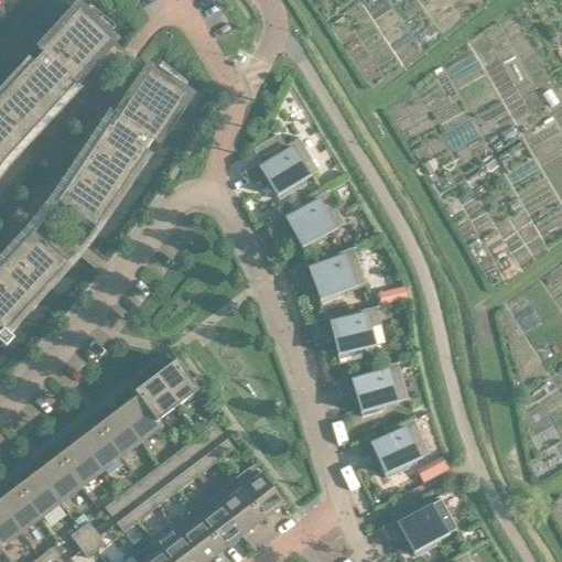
[(0,163),(2,161),(66,93),(65,92),(73,84),(74,85),(115,41),(76,4),(36,49),(31,44),(23,53),(31,62),(0,94),(0,163)]
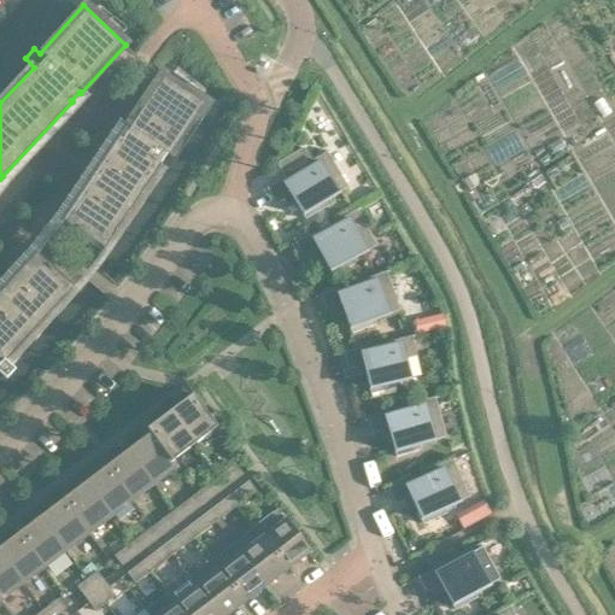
[(60,222),(103,250),(159,167),(170,173),(177,162),(171,158),(208,104),(160,72),(124,127),(126,128),(118,138),(117,136),(60,222)]
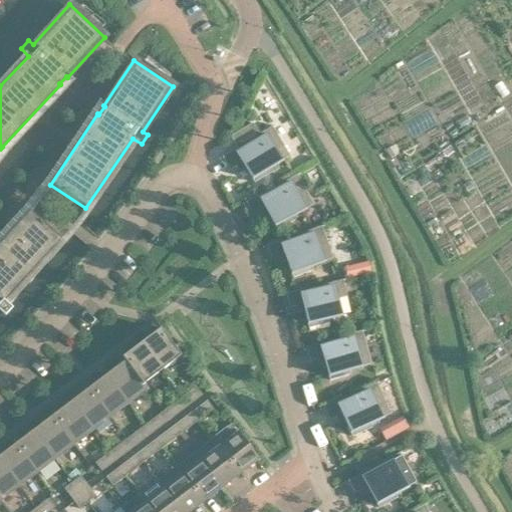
[(237,147),(222,156),(223,157),(230,168),(242,161),(254,181),(272,171),(270,167),(289,155),(272,126),(274,124),(274,123),(259,133),(253,121),(230,136),(237,147)]
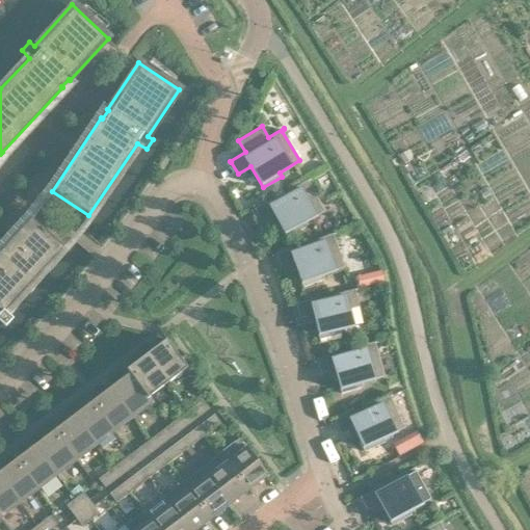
[(274,214),(287,236),(306,226),(303,221),(324,210),(308,181),(311,179),(310,178),(255,208),(262,221),(274,214)]
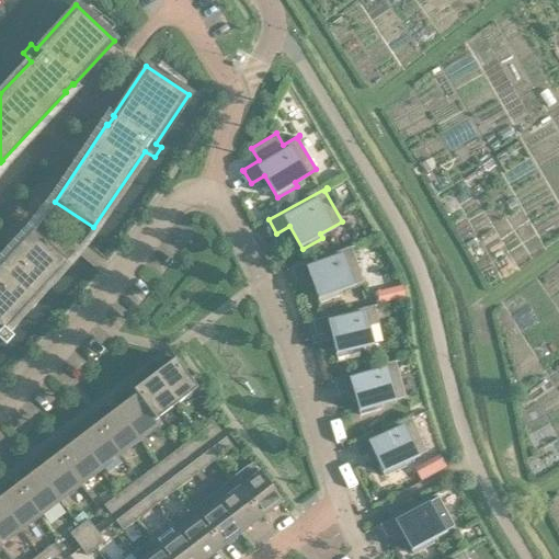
[(0,343),(3,346),(12,338),(4,329),(66,262),(32,230),(0,264),(0,343)]
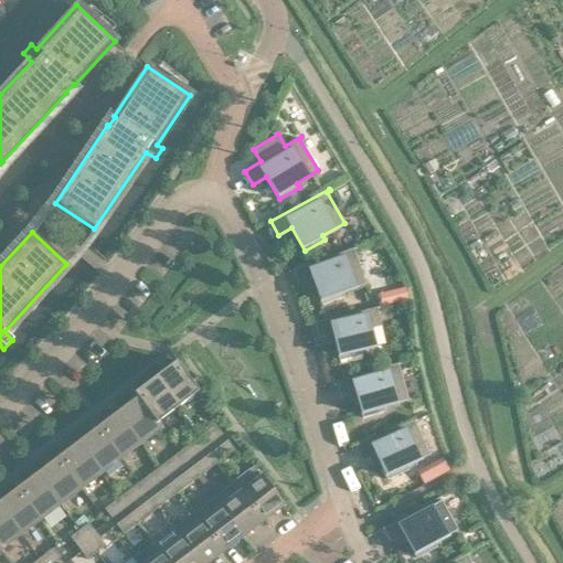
[(293,268),(298,284),(314,278),(322,304),(343,296),(342,291),(365,283),(353,248),(357,247),(356,246),(293,268)]
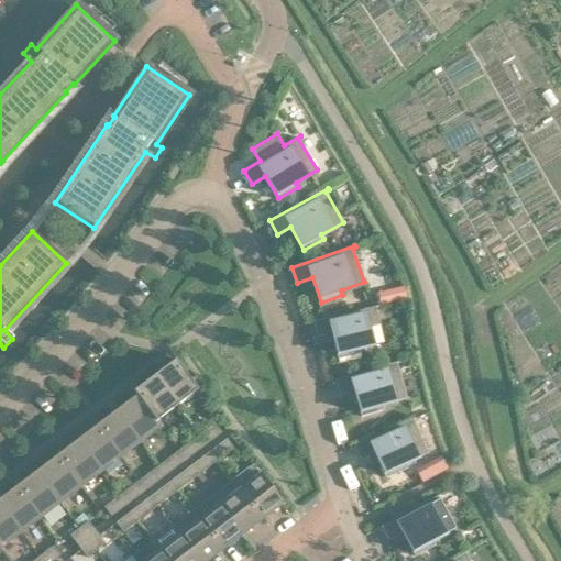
[(403,285),(387,288),(389,300),(406,296),(403,285)]
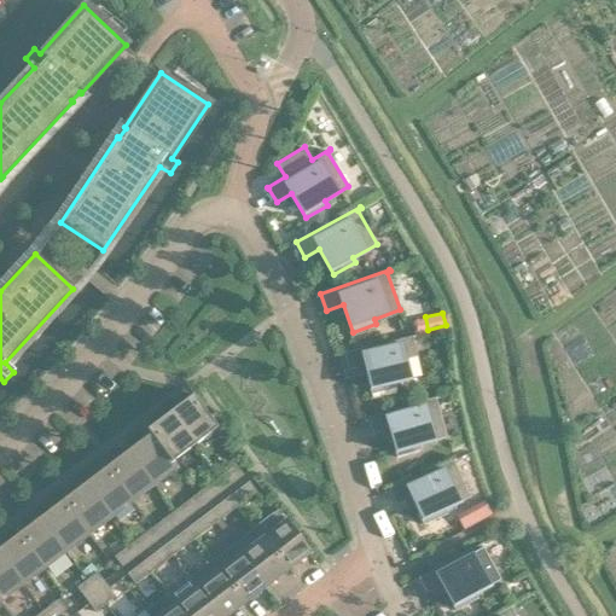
[(416,335),(344,352),(348,368),(365,364),(372,393),(396,387),(395,382),(410,378),(406,358),(417,355),(413,337),(416,336),(416,335)]
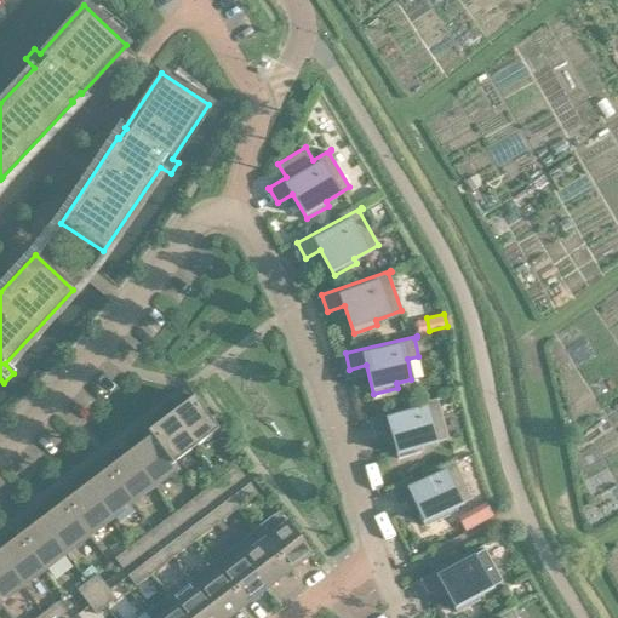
[(390,429),(399,457),(423,450),(421,445),(448,438),(436,399),(440,398),(440,396),(368,417),(373,434),(390,429)]
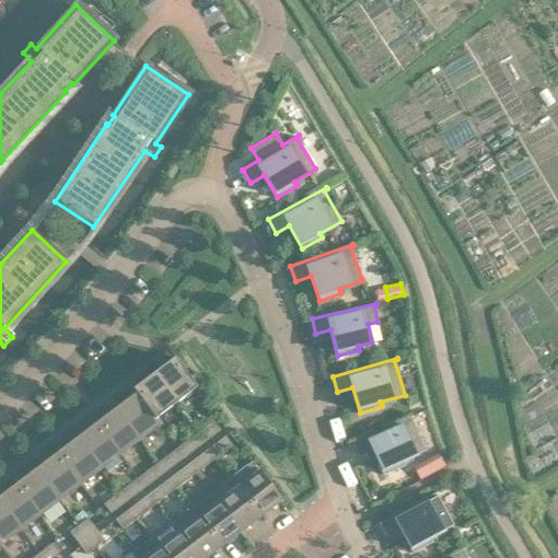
[(164,364),(153,372),(175,402),(196,386),(175,360),(166,367),(164,364)]
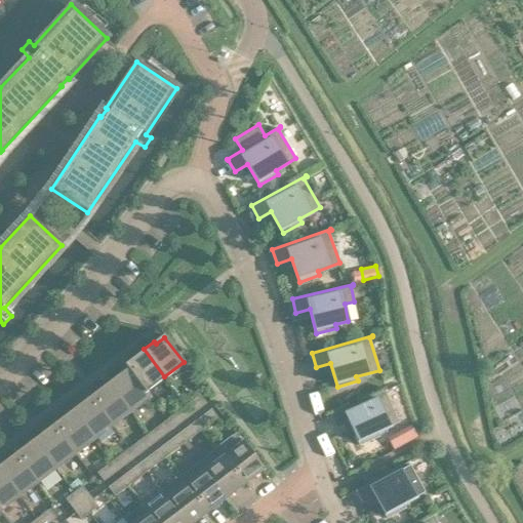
[(147,391),(164,376),(144,349),(132,357),(134,360),(126,366),(146,391),(147,391)]
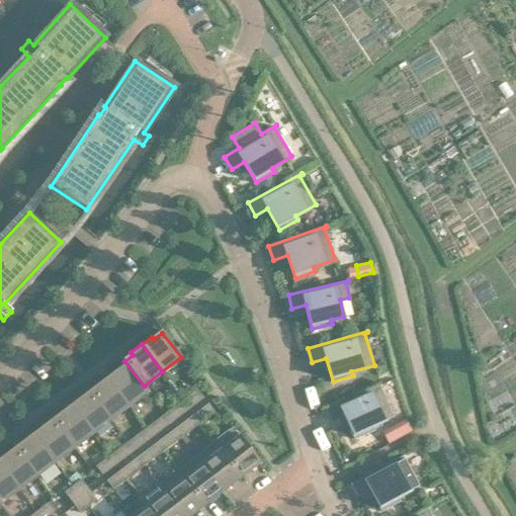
[(125,364),(107,377),(129,406),(147,392),(147,393),(148,392),(144,385),(124,361),(125,364)]
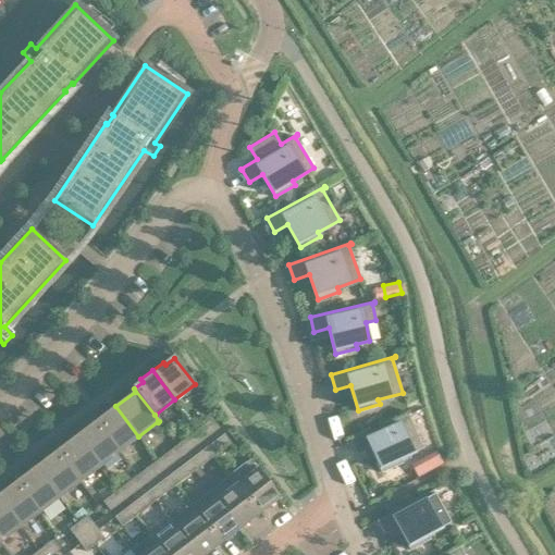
[(407,403),(411,411),(422,406),(419,398),(407,403)]
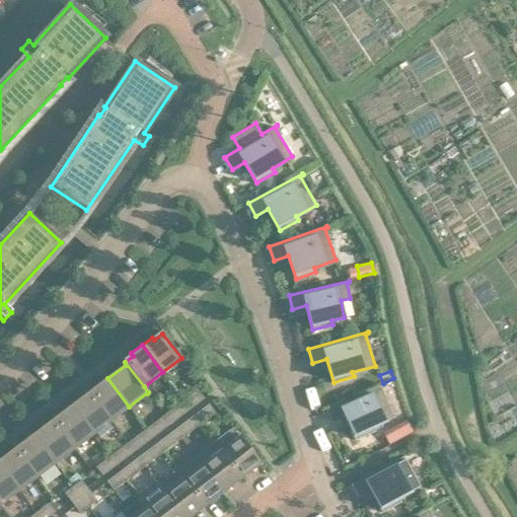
[(107,378),(89,392),(109,420),(129,407),(107,378)]
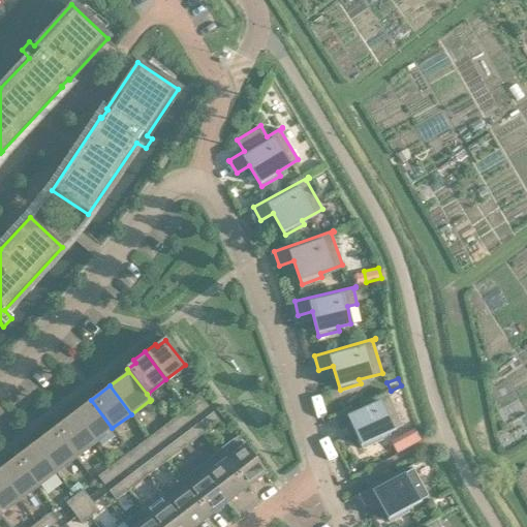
[(339,431),(352,425),(363,447),(382,438),(380,434),(402,425),(388,394),(391,393),(390,392),(333,416),(339,431)]
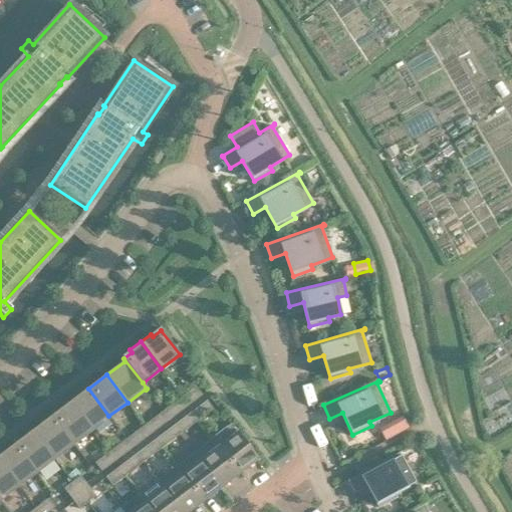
[(182,396),(188,404),(202,394),(196,386),(182,396)]
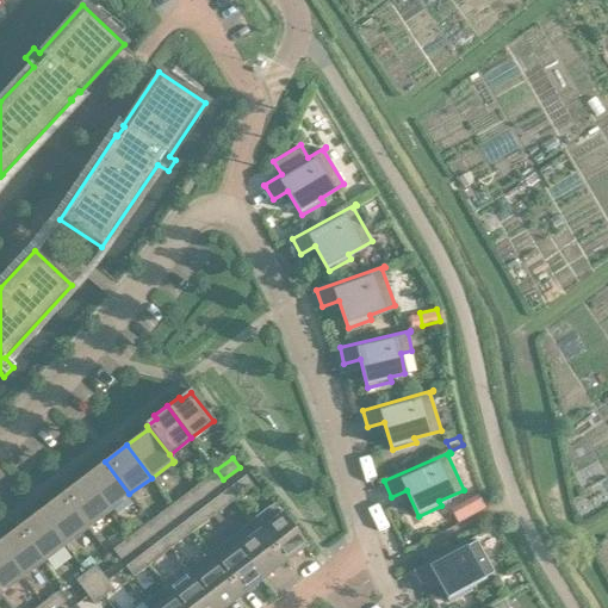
[(107,510),(129,494),(105,461),(84,478),(107,510)]
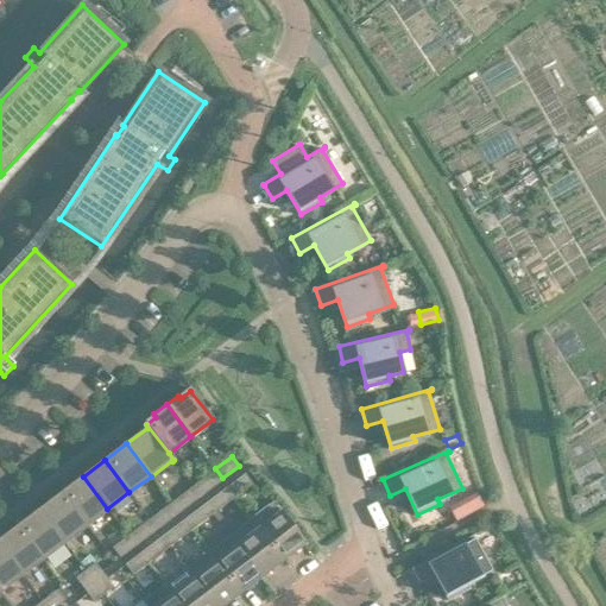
[(197,483),(204,492),(222,478),(215,468),(197,483)]
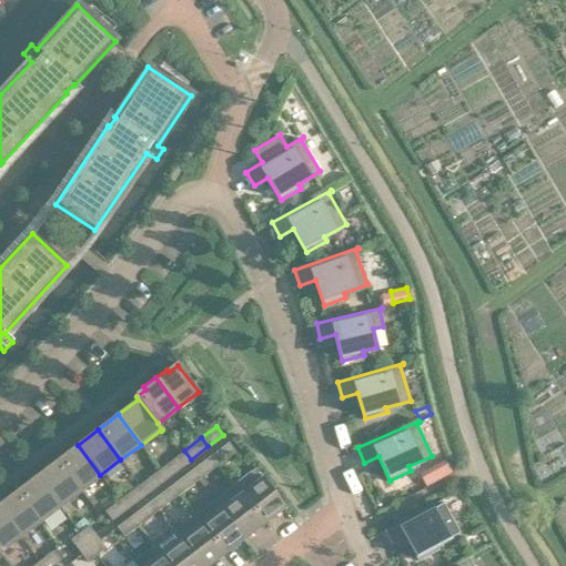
[(212,454),(219,463),(235,451),(229,442),(212,454)]
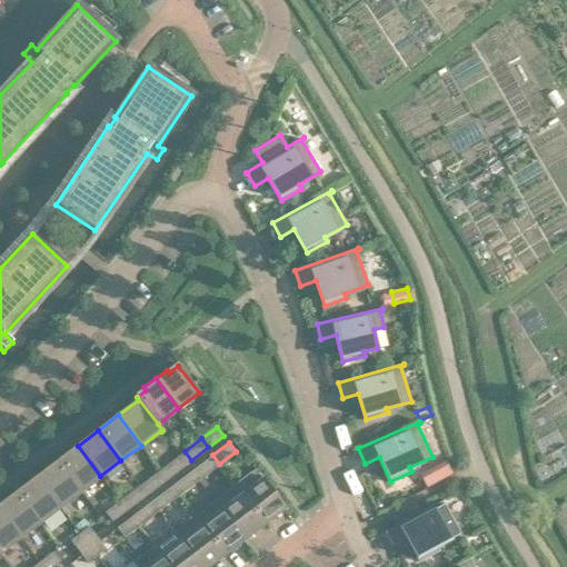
[(78,446),(57,461),(80,491),(100,476),(78,446)]
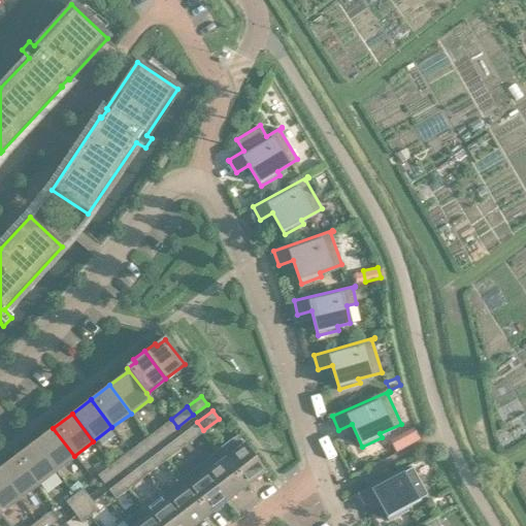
[(203,430),(197,422),(183,433),(189,441),(203,430)]
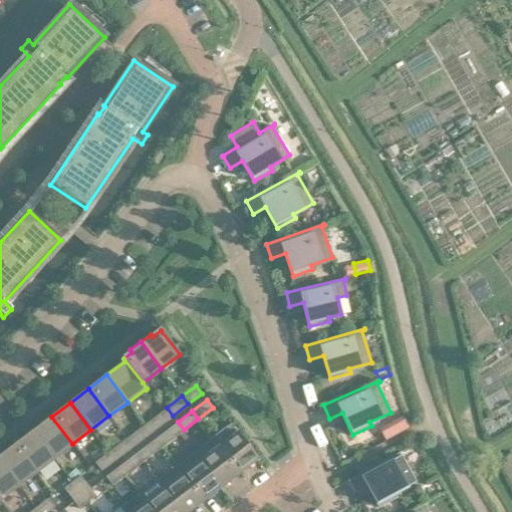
[(151,433),(164,423),(158,414),(144,425),(151,433)]
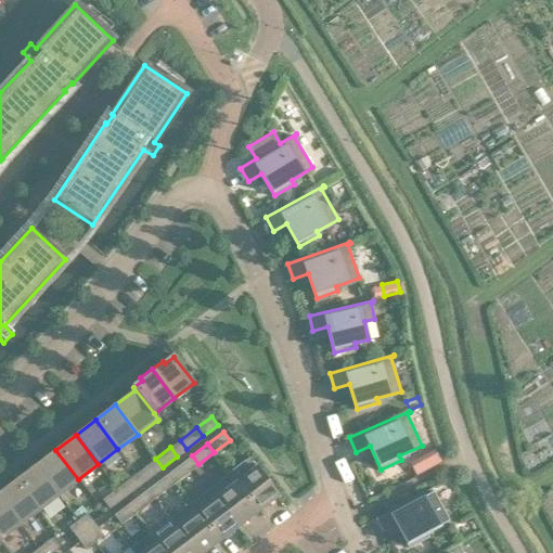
[(428,452),(423,454),(429,467),(435,464),(442,460),(436,448),(428,452)]
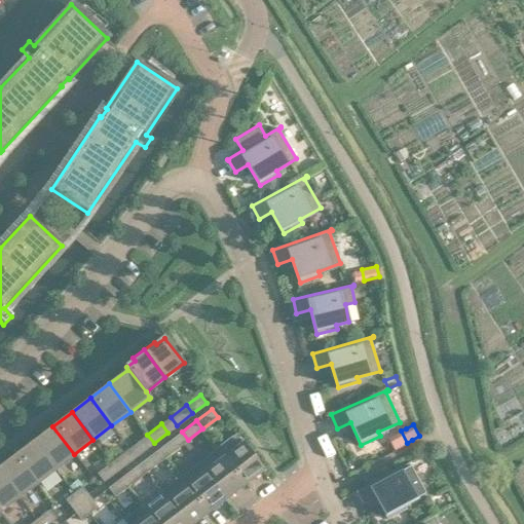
[(55,469),(74,454),(52,426),(34,441),(55,469)]
